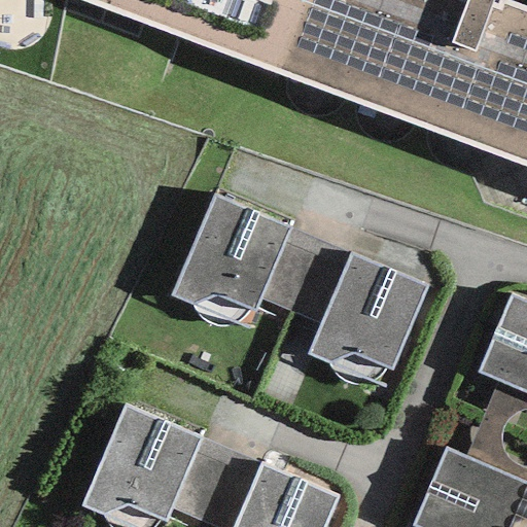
[(82,0),(526,167),(526,6),(507,0),(82,0)]
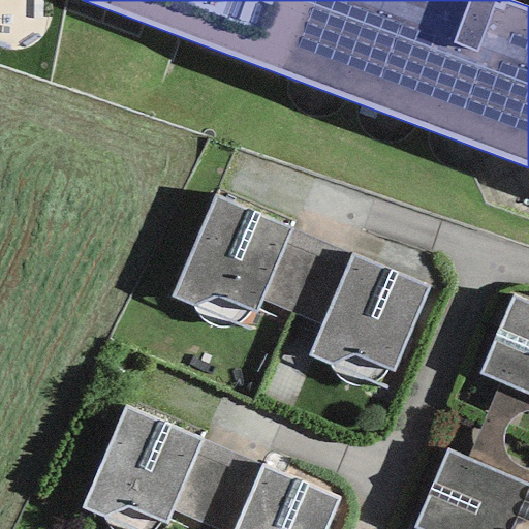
[(292,229),(216,195),(170,298),(193,307),(195,311),(199,318),(205,323),(211,328),(220,330),(229,328),(238,324),(244,319),(249,311),(254,312),(292,229)]
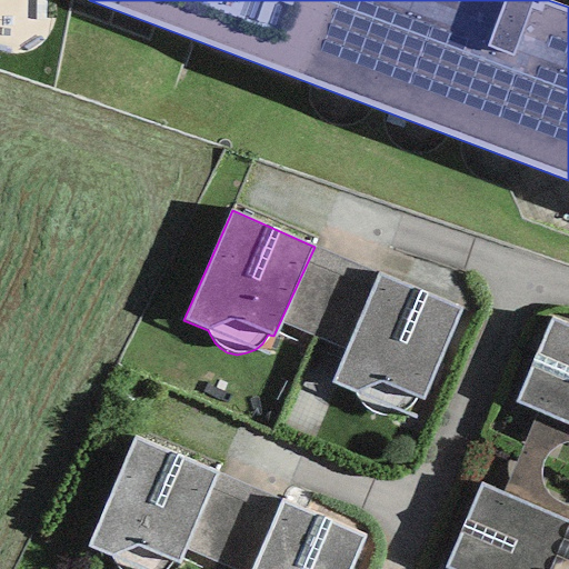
[(465,308),(381,272),(333,381),(357,391),(360,396),(365,403),(369,409),(376,415),(387,416),(396,413),(405,410),(412,405),(417,396),(422,398),(465,308)]
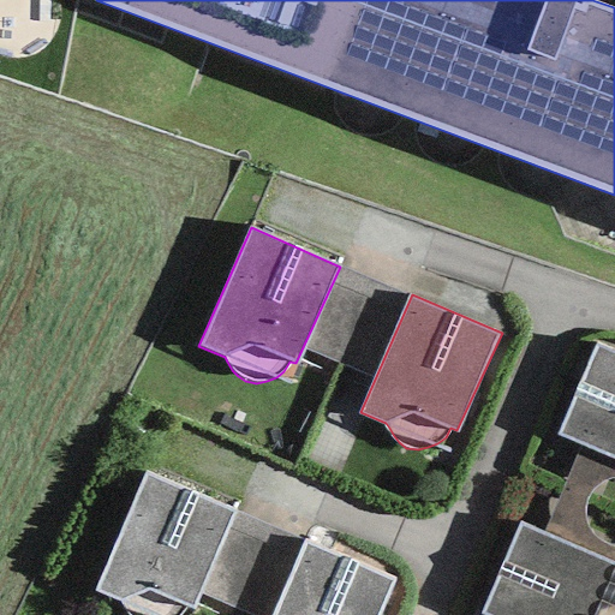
[(614,351),(597,344),(555,435),(614,460),(614,351)]
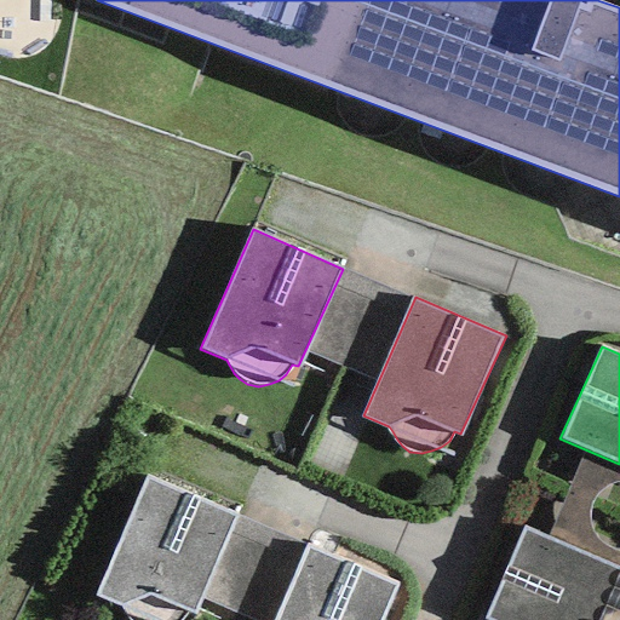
[(237,515),(148,476),(95,595),(121,606),(124,610),(128,619),(130,619),(181,619),(187,610),(193,613),(237,515)]
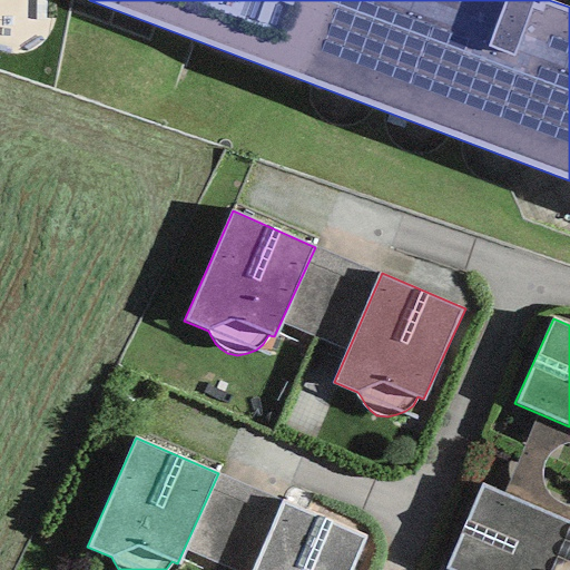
[(569,569),(569,522),(480,487),(445,568),(450,569),(569,569)]
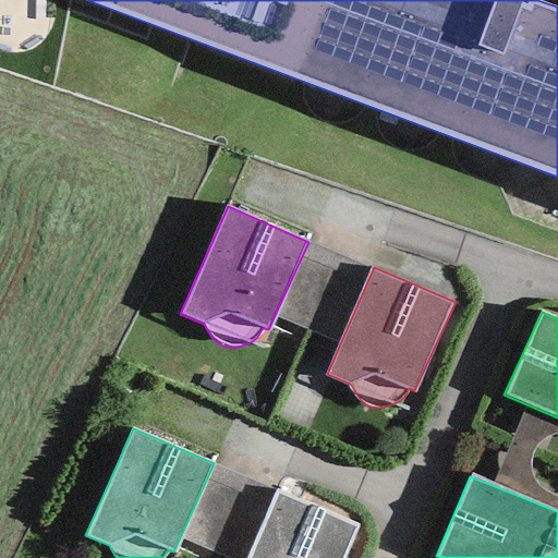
[(342,557),(359,524),(277,489),(246,557),(342,557)]
